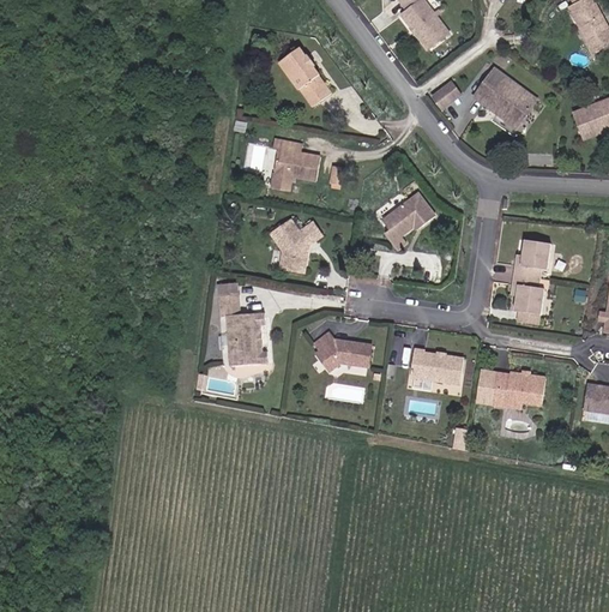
[(591,58),(608,48),(608,40),(594,9),(597,7),(594,0),(578,0),(573,3),(578,15),(572,18),(591,58)]
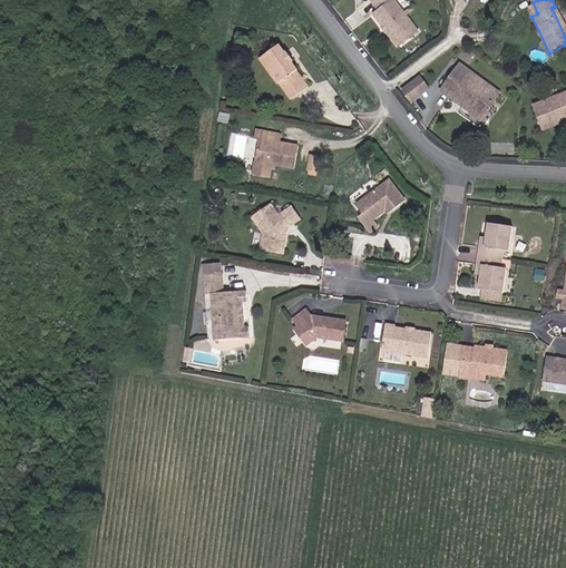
[(390,57),(410,43),(398,25),(394,27),(383,10),(369,19),(383,40),(381,42),(390,57)]
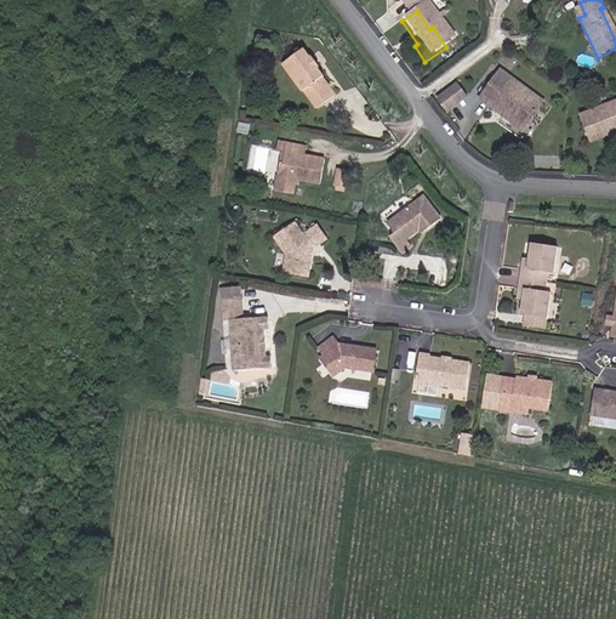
[(335,92),(302,49),(280,64),(313,107),(335,92)]
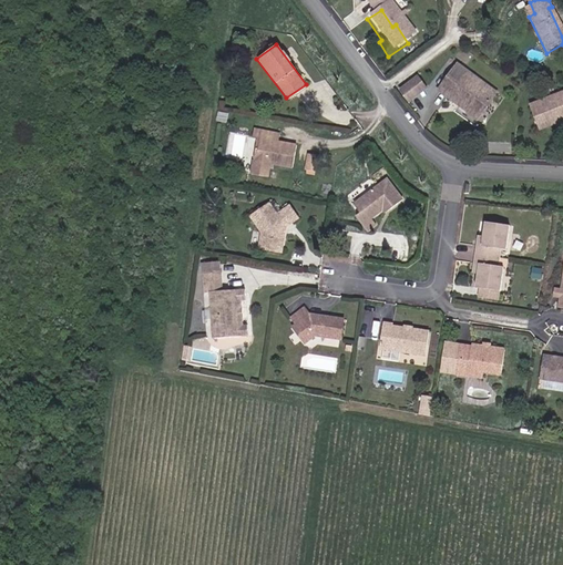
[(497,90),(458,62),(436,91),(478,120),(497,90)]
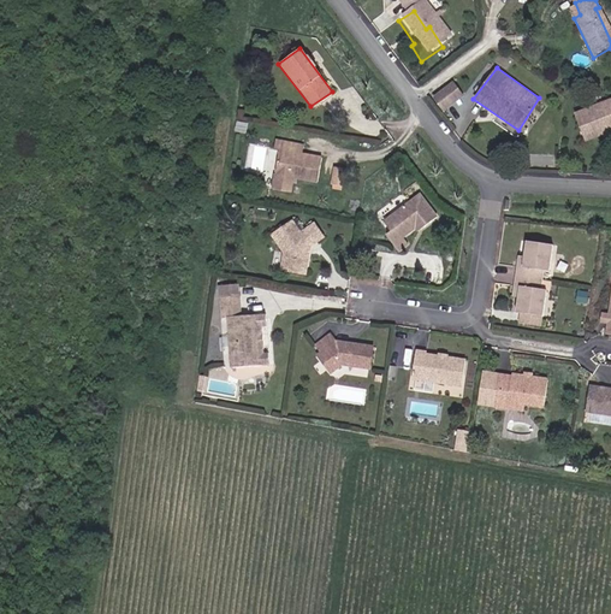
[(464,95),(452,81),(432,96),(444,111),(464,95)]
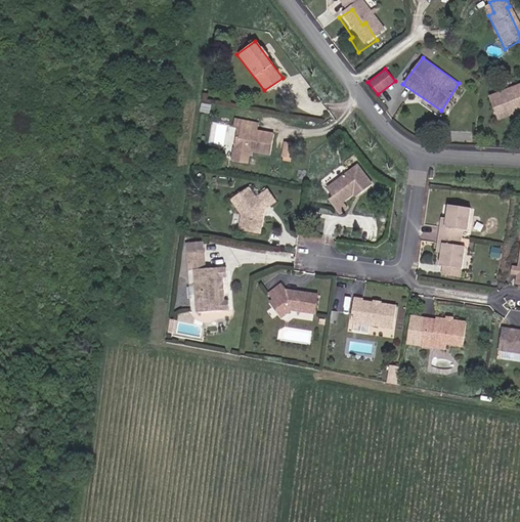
[(519,83),(487,95),(497,121),(519,112),(519,83)]
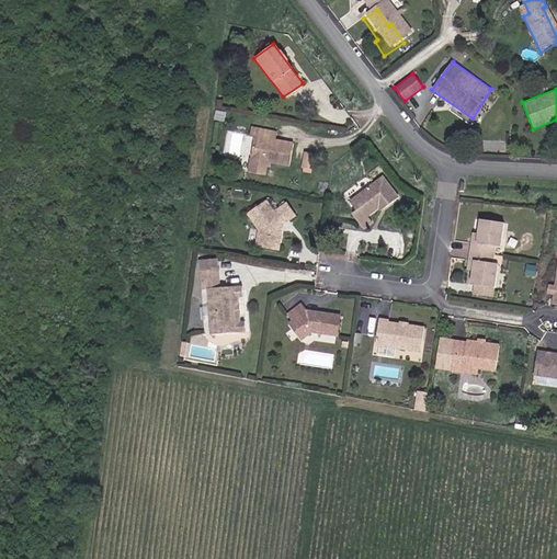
[(277,130),(256,127),(250,161),(268,164),(268,161),(290,164),(293,141),(276,138),(277,130)]
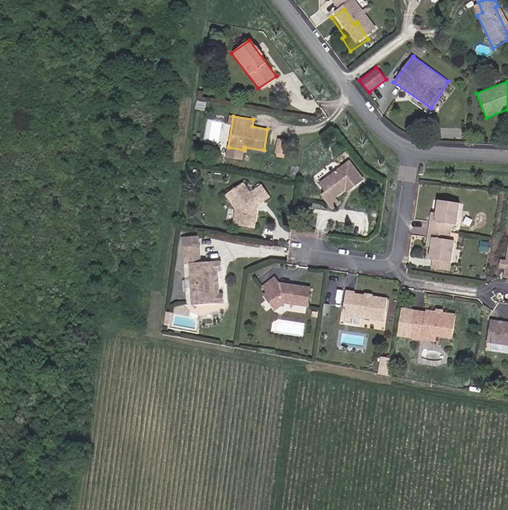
[(362,178),(349,159),(318,183),(323,190),(319,193),(331,208),(339,201),(334,196),(362,178)]
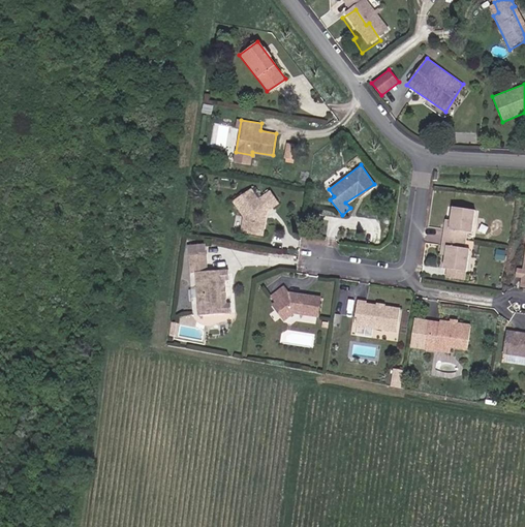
[(251,188),(232,202),(243,216),(241,229),(263,235),(267,211),(279,204),(269,190),(257,197),(251,188)]
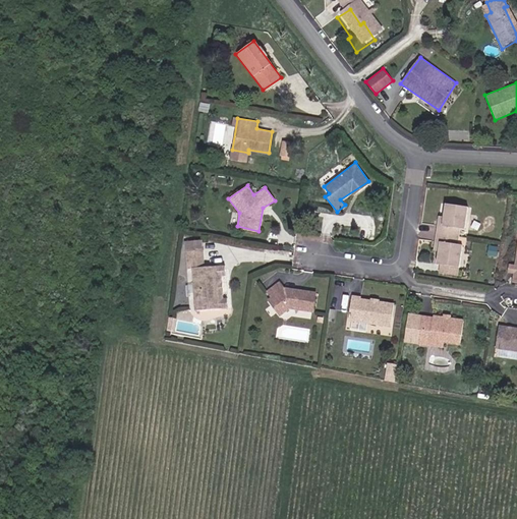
[(466,208),(445,205),(442,216),(439,216),(433,249),(437,250),(436,262),(458,266),(461,244),(458,243),(460,229),(463,229),(466,208)]
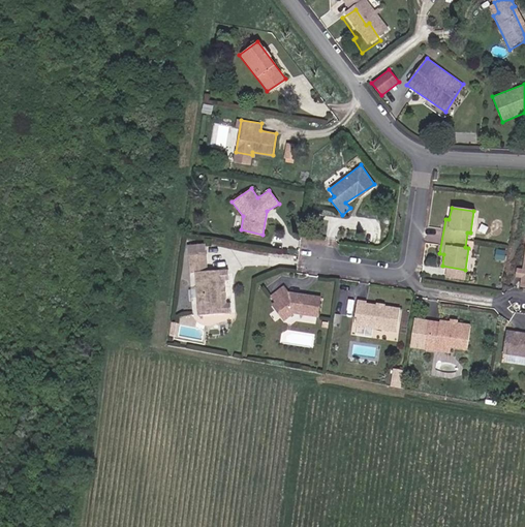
[(495,256),(496,247),(488,246),(487,255),(495,256)]
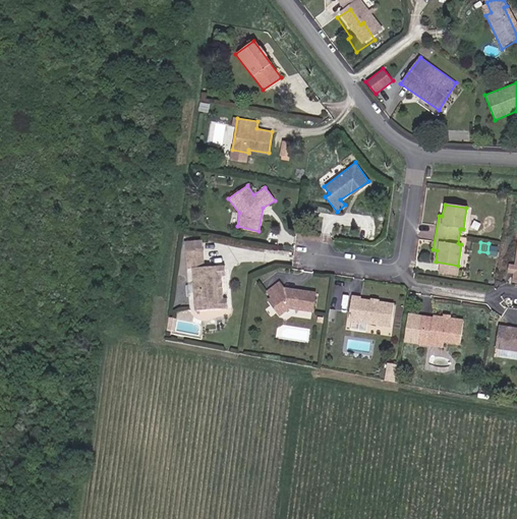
[(516,246),(515,263),(509,263),(508,271),(514,272),(513,281),(516,281),(516,246)]
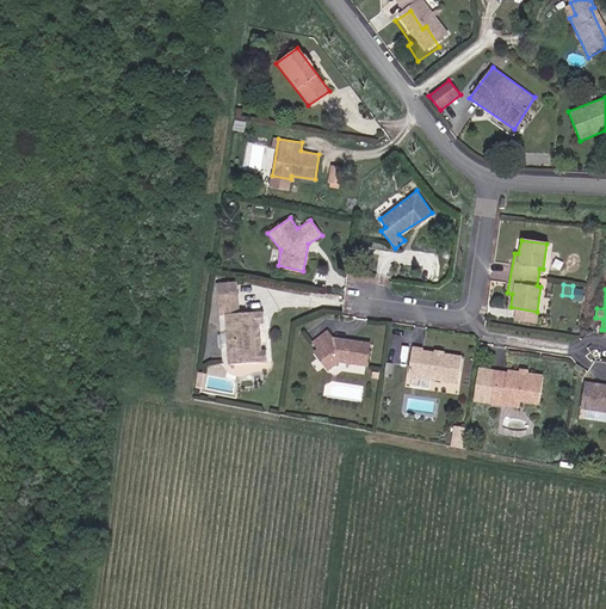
[(239,293),(218,294),(220,314),(226,313),(228,363),(270,361),(267,348),(263,348),(261,323),(266,321),(265,309),(241,311),(239,293)]
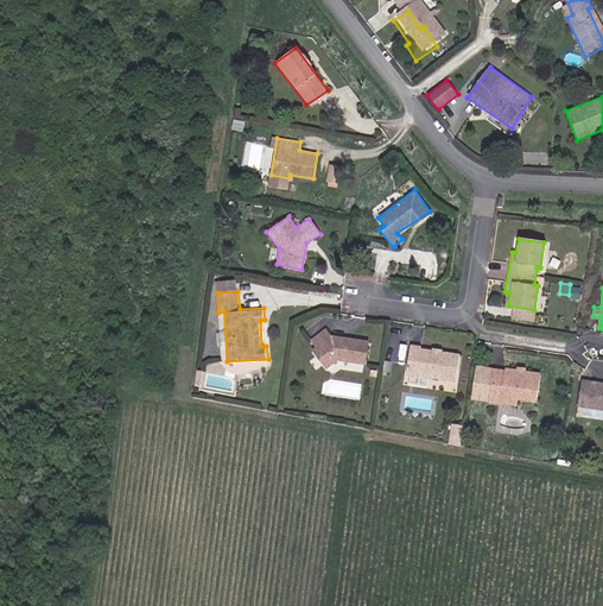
[(194,319),(208,321),(211,296),(197,295),(194,319)]
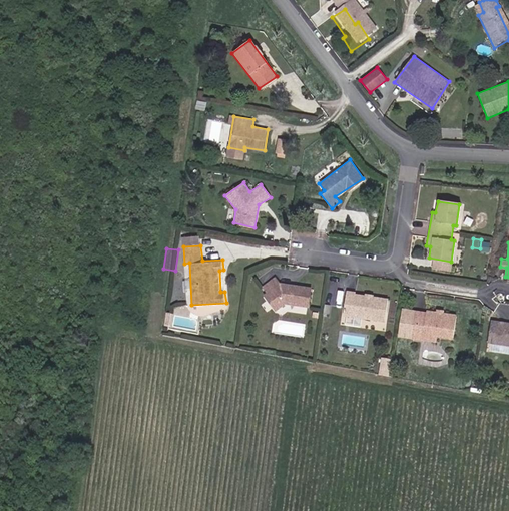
[(280,283),(276,277),(263,287),(269,292),(266,295),(276,310),(286,303),(309,306),(311,287),(280,283)]
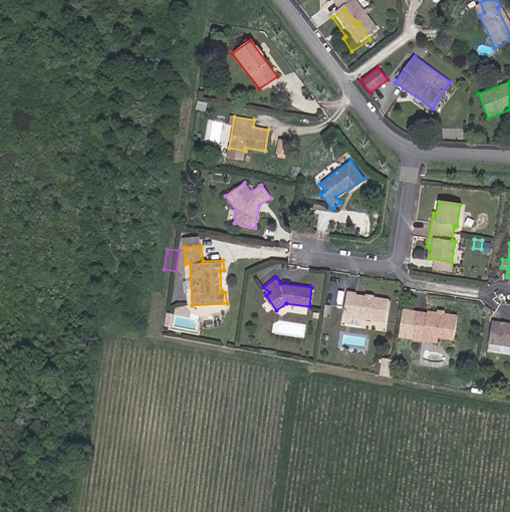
[(389,297),(346,290),(344,315),(386,321),(389,297)]
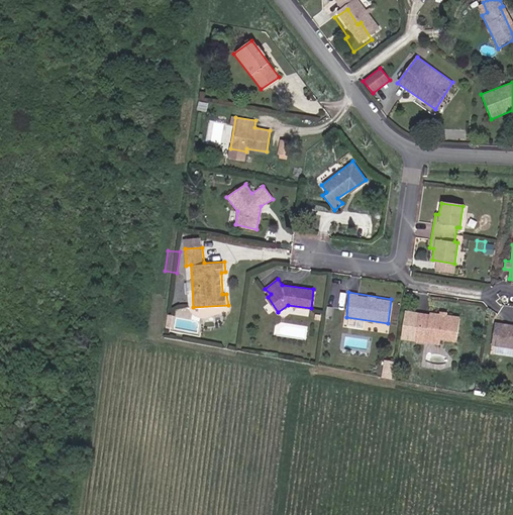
[(460,316),(405,309),(401,337),(438,343),(438,338),(455,340),(460,316)]
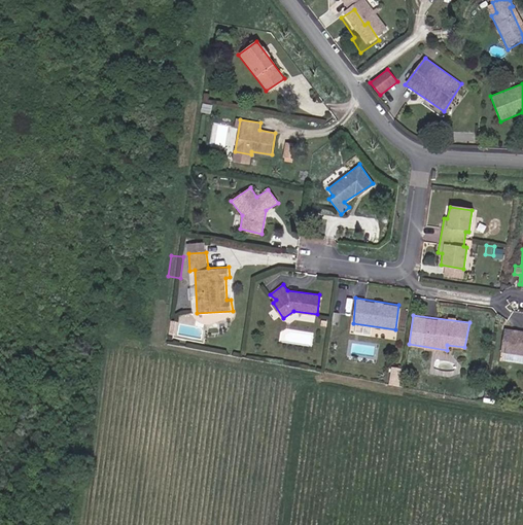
[(522,329),(504,327),(501,351),(522,354),(522,329)]
